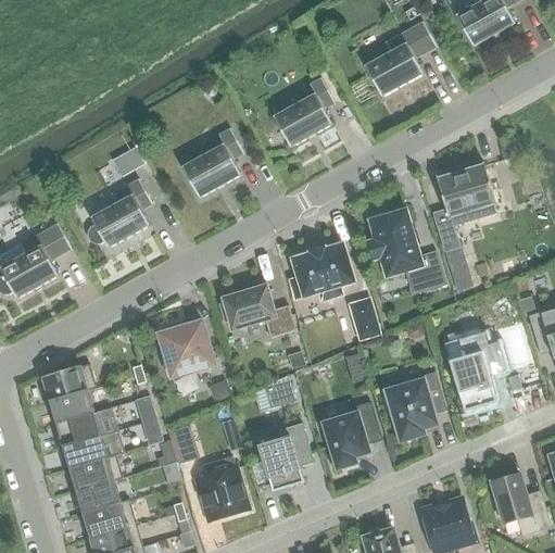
[(480,0),(455,14),(471,45),(514,22),(505,7),(517,0),(480,0)]
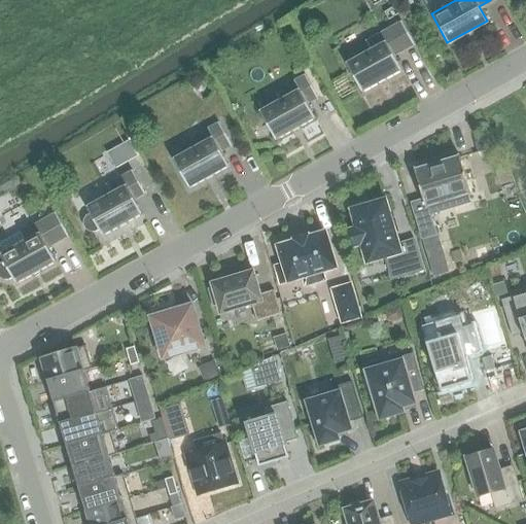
[(345,62),(360,91),(400,69),(392,55),(413,43),(399,19),(363,39),(369,47),(345,62)]
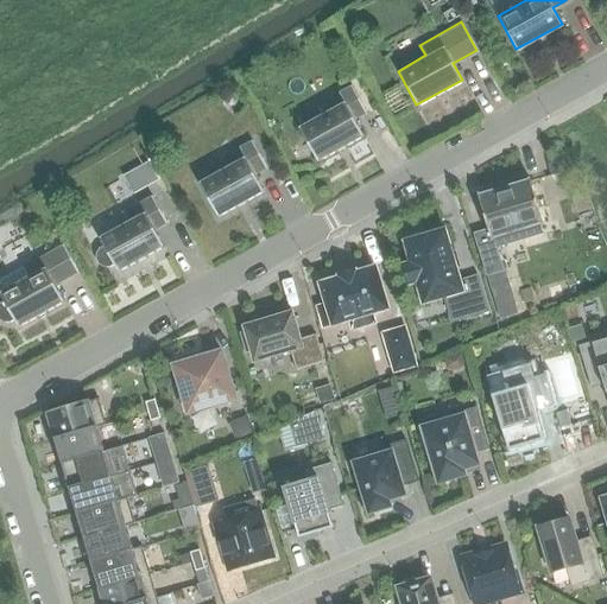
[(351,83),(336,91),(342,101),(298,126),(316,159),(362,134),(353,118),(366,110),(351,83)]
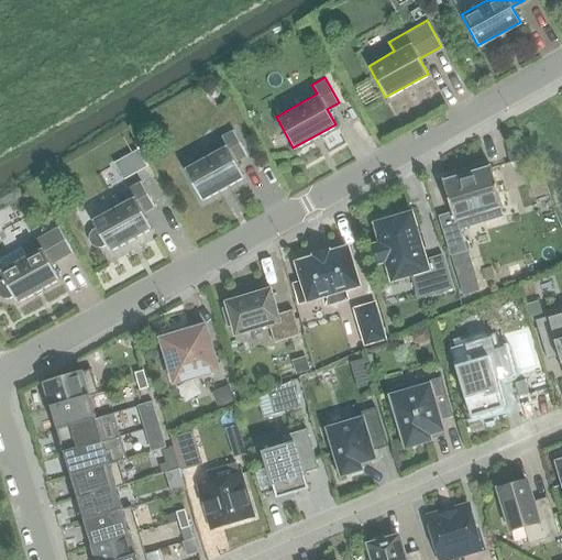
[(232,128),(219,135),(224,145),(184,168),(200,199),(243,175),(234,161),(246,154),(232,128)]
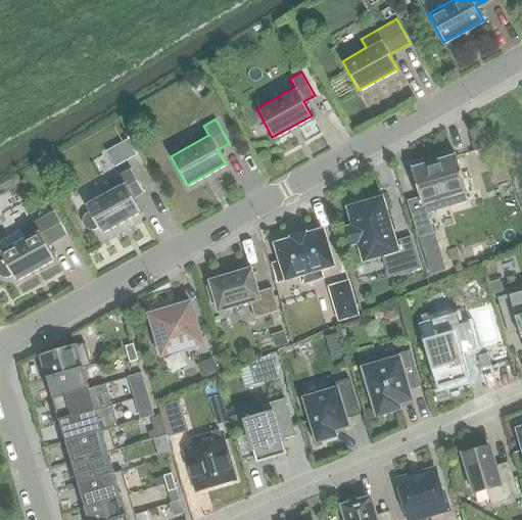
[(126,137),(104,149),(113,164),(135,153),(126,137)]
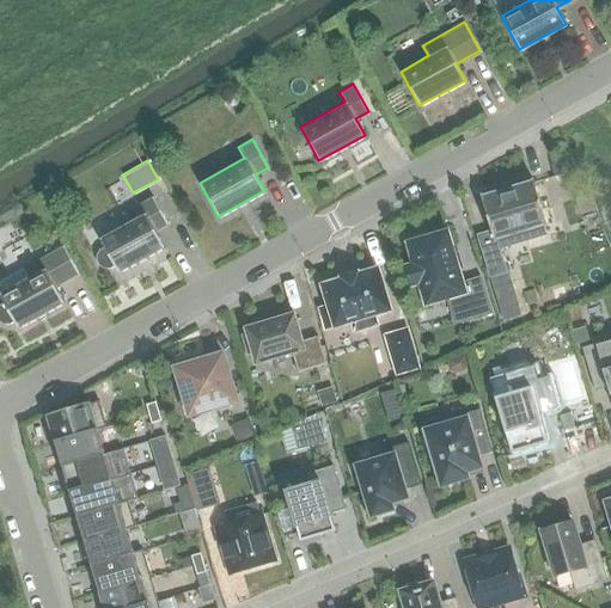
[(490,228),(476,233),(489,274),(505,270),(498,246),(525,238),(544,232),(541,222),(545,221),(532,180),(512,186),(501,189),(501,190),(481,196),(490,228)]
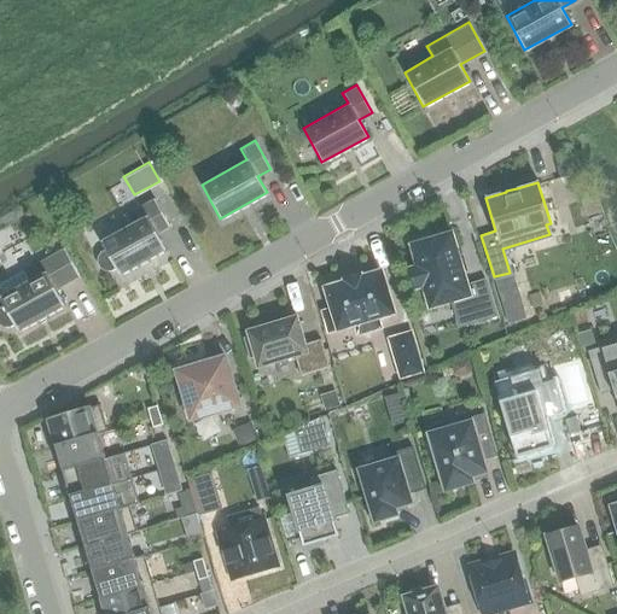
[(99,251),(97,256),(97,261),(99,267),(104,269),(110,269),(115,267),(118,274),(166,249),(156,232),(169,224),(153,197),(122,214),(128,224),(100,240),(104,247),(99,251)]
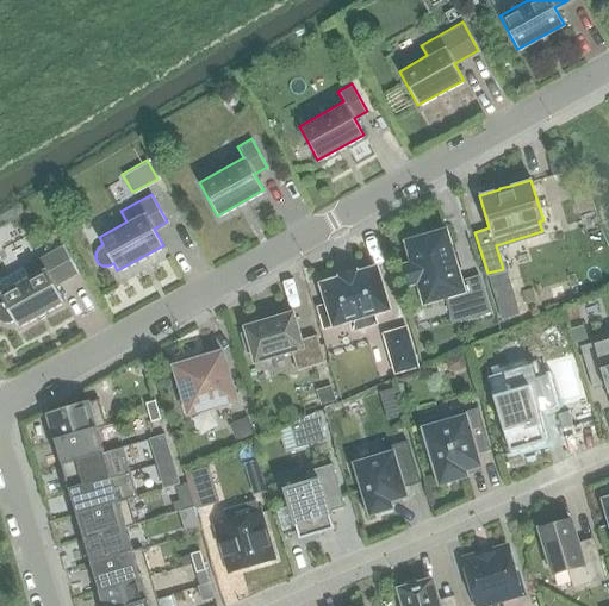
[(411,262),(404,263),(410,283),(417,281),(423,303),(452,294),(459,318),(488,310),(477,274),(460,280),(445,229),(423,235),(422,231),(408,235),(409,238),(404,241),(411,262)]
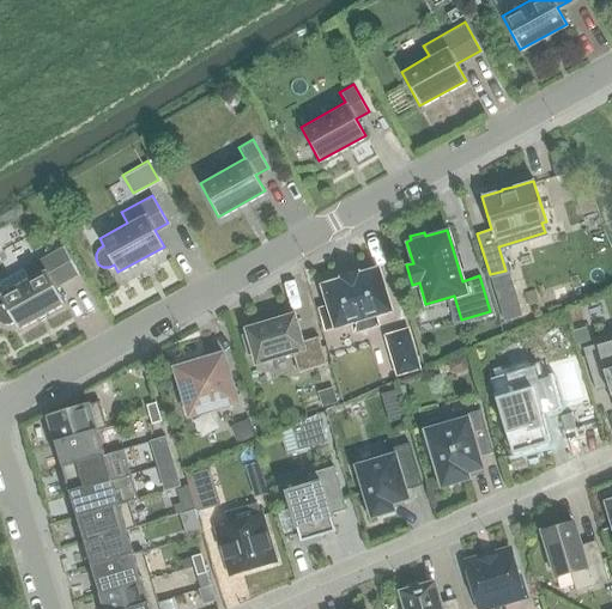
[(62,244),(0,278),(0,296),(2,302),(0,303),(0,321),(2,323),(8,323),(13,320),(17,328),(64,302),(54,286),(78,272),(62,244)]
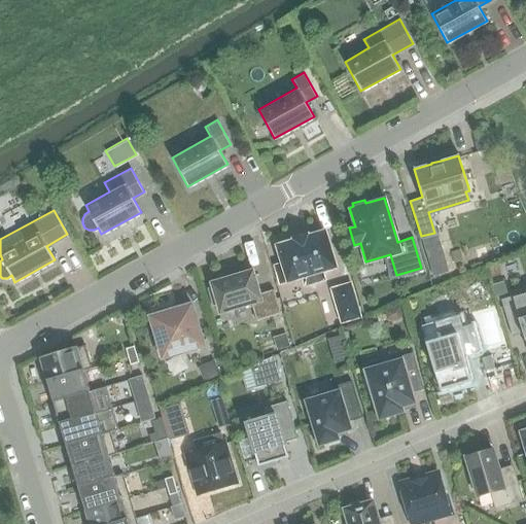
[(324,230),(307,235),(306,233),(293,237),(293,239),(276,244),(280,256),(282,263),(274,265),(279,281),(287,279),(287,280),(303,276),(305,283),(322,278),(320,271),(336,266),(324,230)]
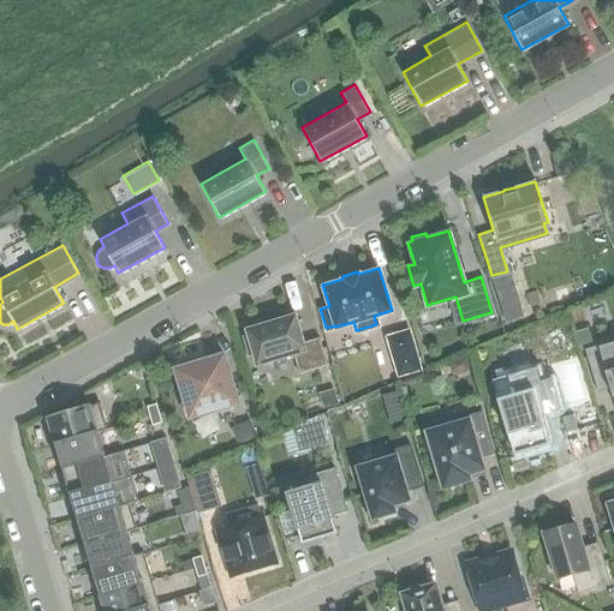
[(512,281),(495,286),(505,319),(523,315),(512,281)]
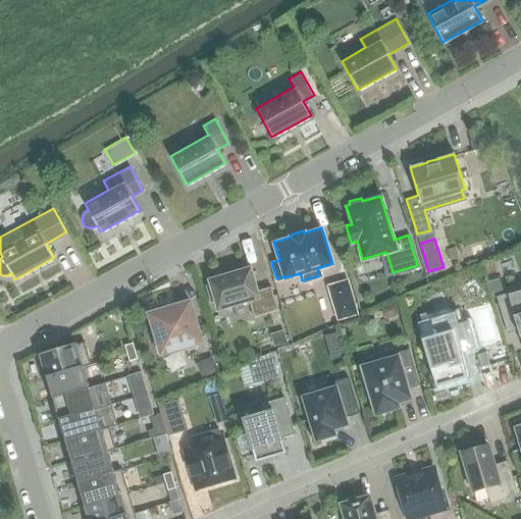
[(248,299),(253,316),(276,309),(269,286),(256,289),(250,267),(208,278),(210,283),(205,284),(210,300),(214,299),(217,308),(248,299)]
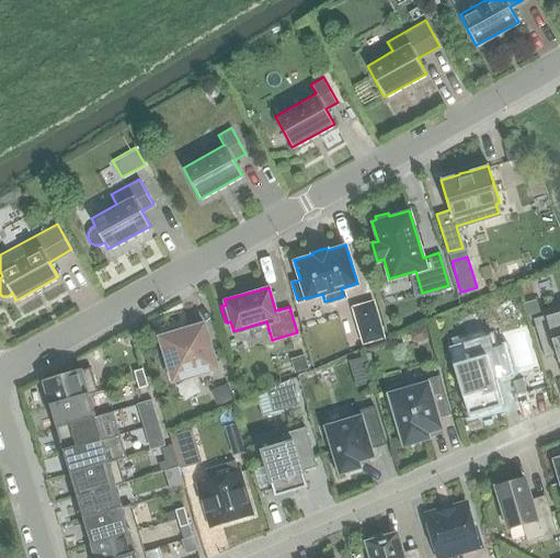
[(527,314),(539,309),(535,298),(524,302),(527,314)]
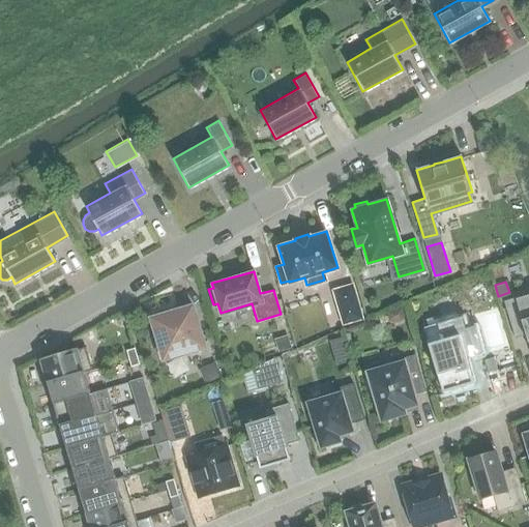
[(528,340),(528,344),(528,292),(515,297),(517,302),(504,306),(513,337),(526,332),(528,340)]
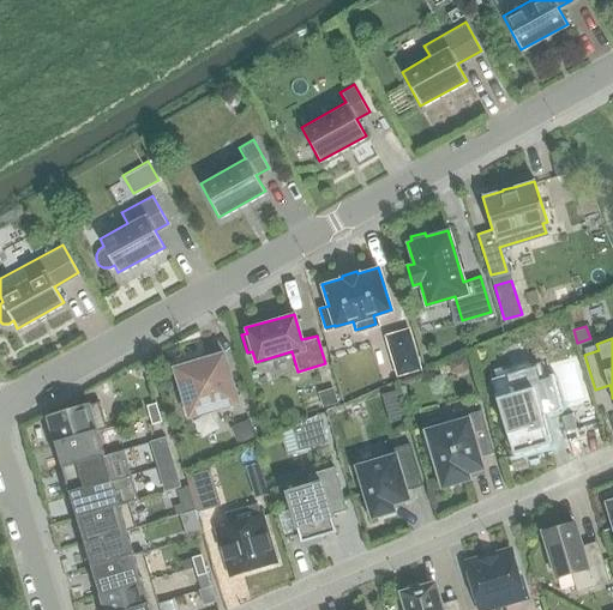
[(188,416),(236,400),(222,352),(174,367),(188,416)]
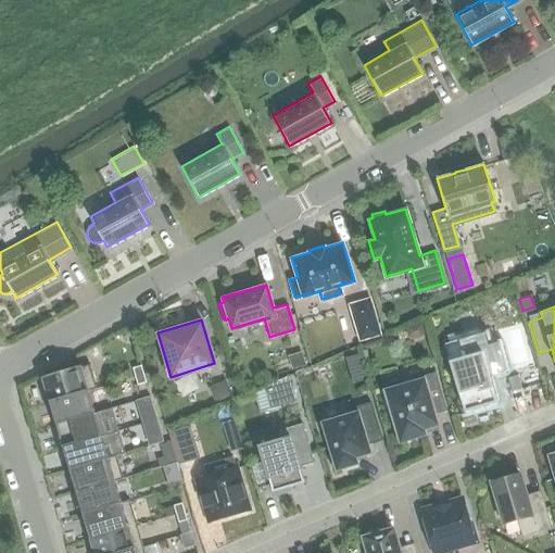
[(355,325),(358,338),(379,332),(375,319),(355,325)]
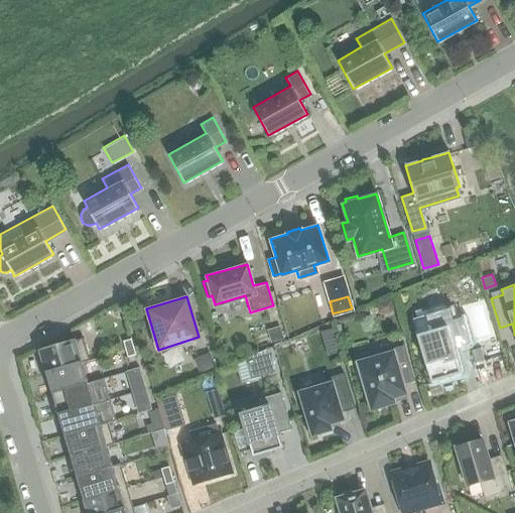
[(390,298),(377,302),(379,310),(383,312),(389,310),(392,306),(390,298)]
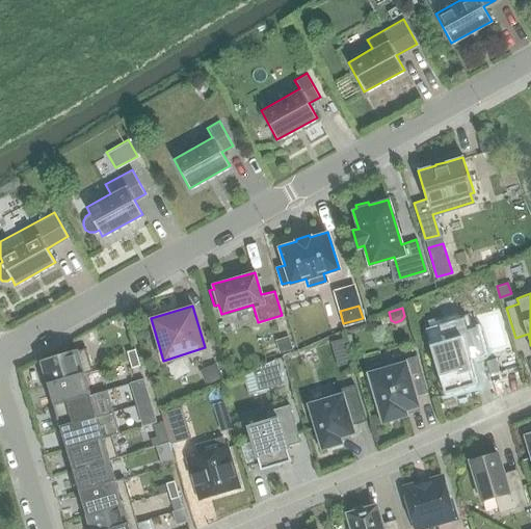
[(462,317),(425,327),(444,393),(475,384),(468,359),(471,358),(484,353),(476,326),(467,328),(462,317)]
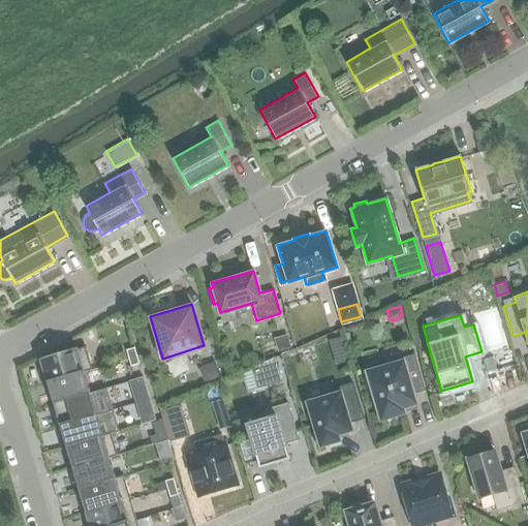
[(274,338),(278,350),(290,346),(286,334),(274,338)]
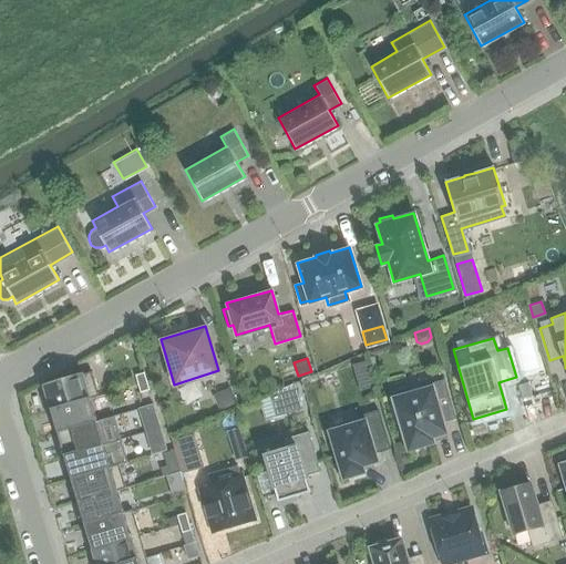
[(352,363),(356,375),(369,371),(366,360),(352,363)]
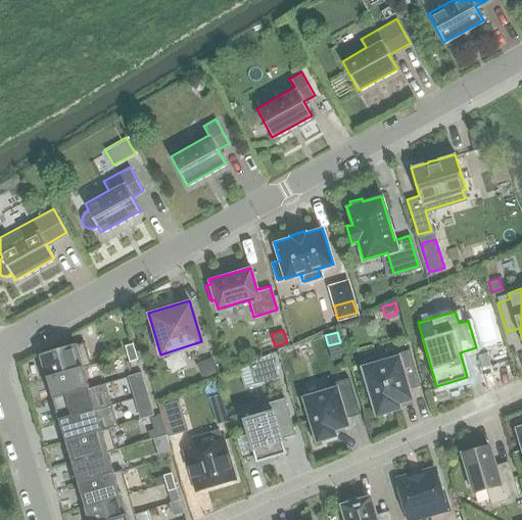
[(39,353),(46,376),(82,365),(82,366),(90,364),(83,341),(76,343),(76,342),(39,353)]
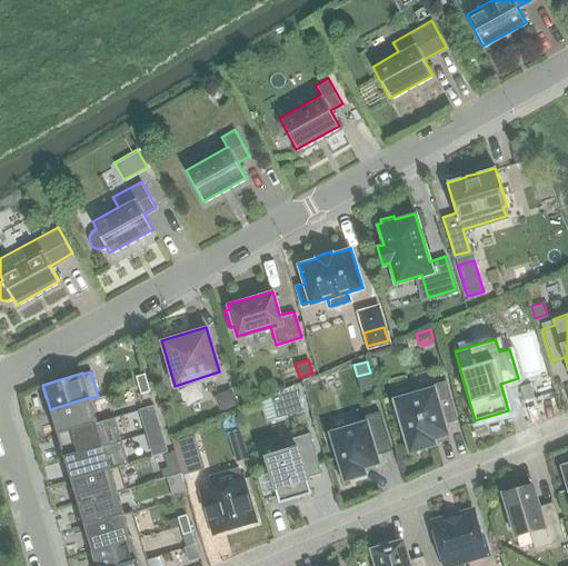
[(146,380),(143,373),(135,375),(137,384),(146,380)]
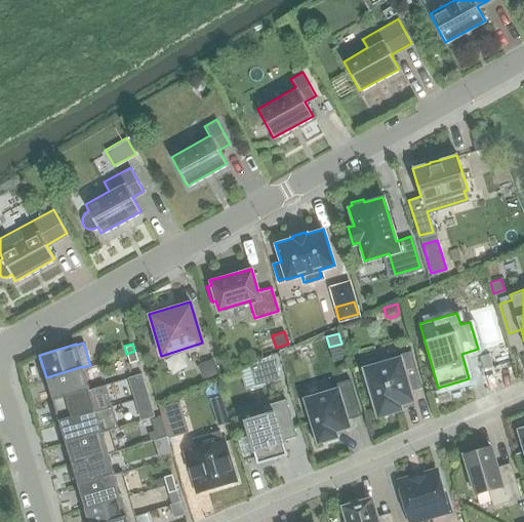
[(136,359),(134,351),(126,354),(129,362),(136,359)]
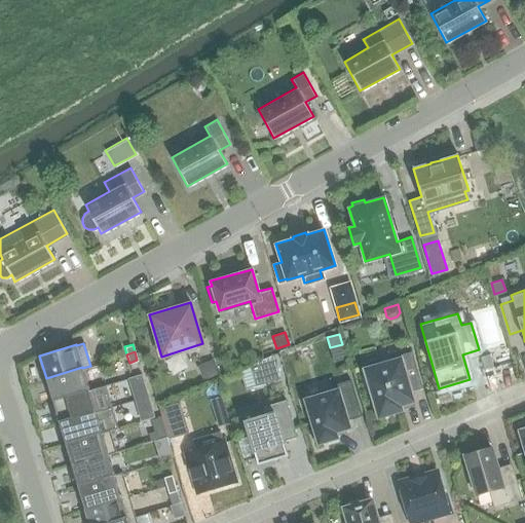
[(366,374),(362,375),(367,390),(371,389),(378,415),(401,409),(399,404),(412,400),(409,389),(421,386),(411,351),(398,355),(399,359),(365,369),(366,374)]
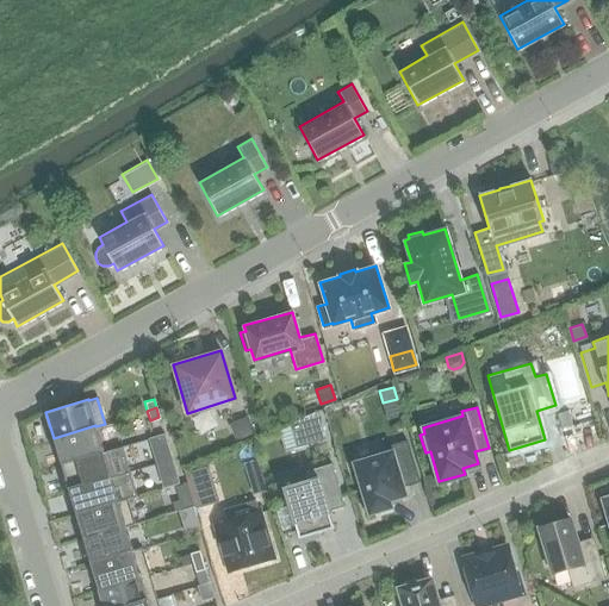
[(563,426),(572,424),(567,408),(559,412),(563,426)]
